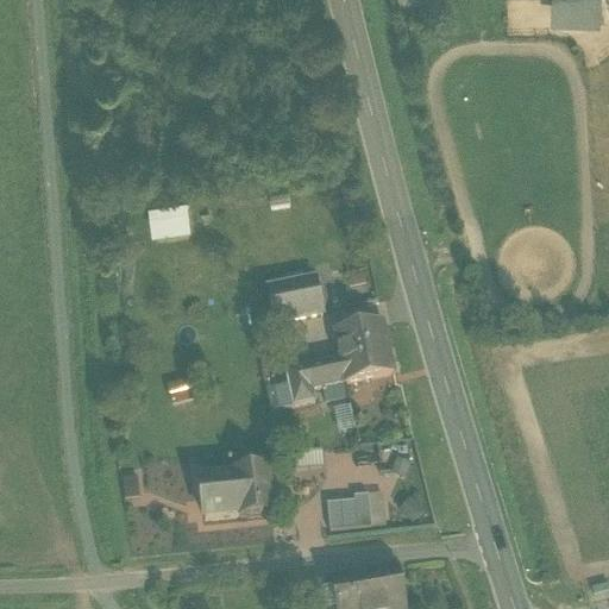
[(600,0),(554,0),(556,20),(601,18),(600,0)]
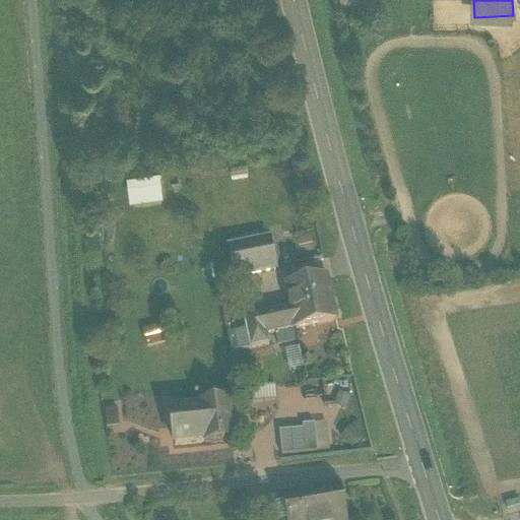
[(157,177),(129,181),(131,197),(159,194),(157,177)]
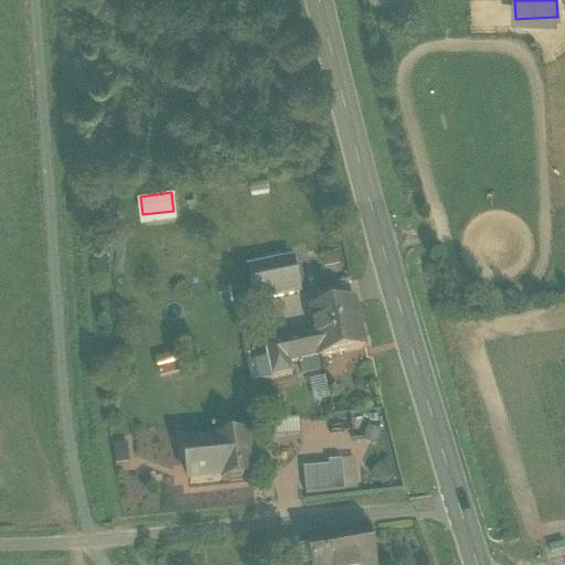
[(291,262),(248,270),(256,305),(299,296),(291,262)]
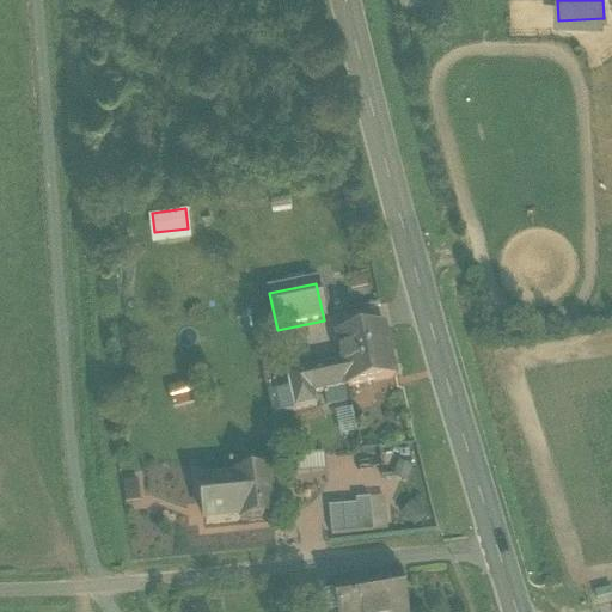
[(384,329),(336,340),(347,389),(347,390),(396,379),(384,329)]
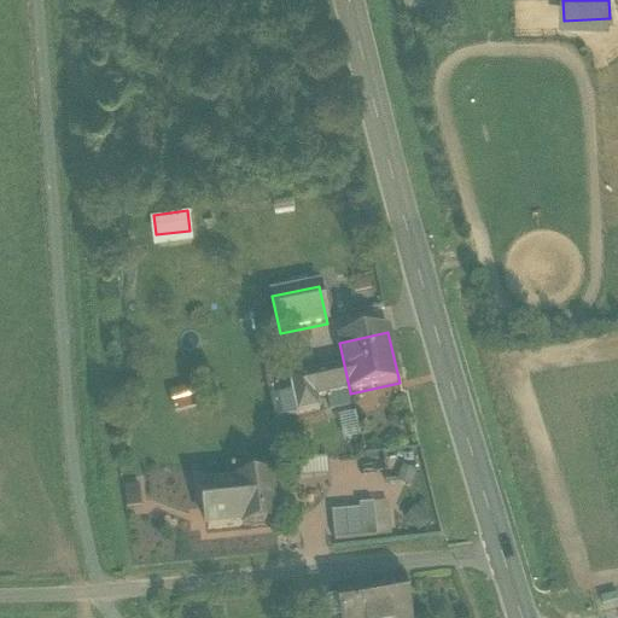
[(344,368),(290,380),(297,417),(319,412),(316,400),(327,397),(350,392),(344,368)]
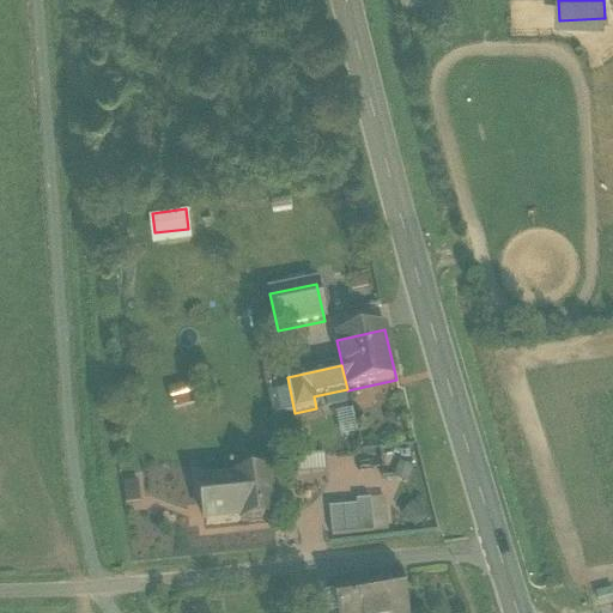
[(169,390),(174,408),(199,402),(194,383),(169,390)]
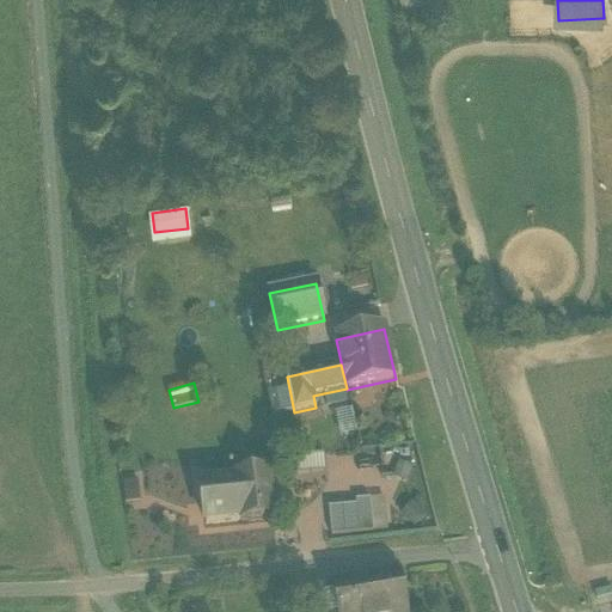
[(347,389),(324,393),(326,407),(350,402),(347,390),(347,389)]
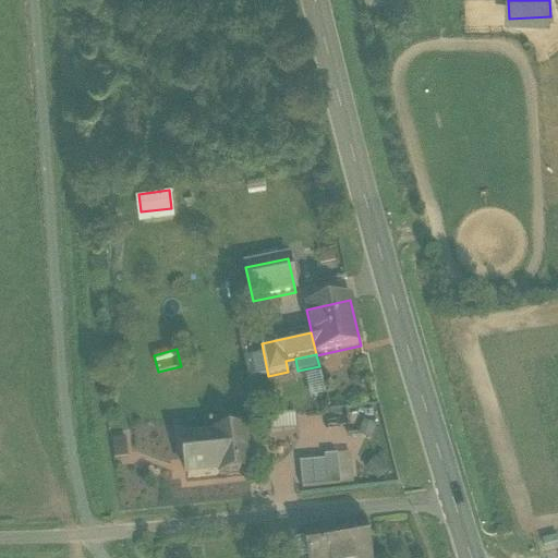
[(222,422),(186,426),(189,440),(215,438),(215,437),(225,436),(222,422)]
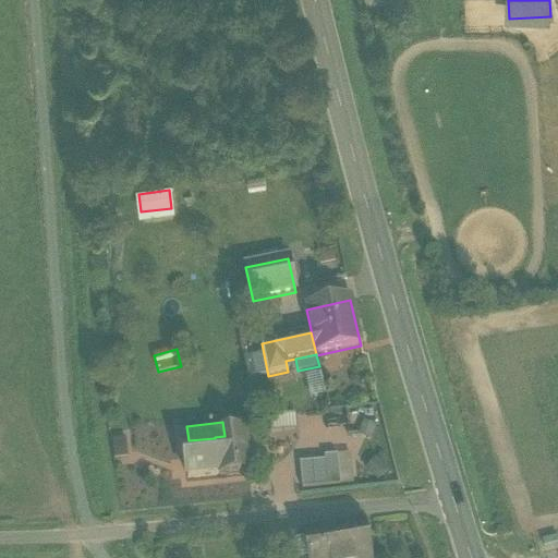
[(225,436),(215,437),(215,438),(189,440),(183,441),(187,480),(219,475),(219,476),(250,474),(245,434),(225,436)]
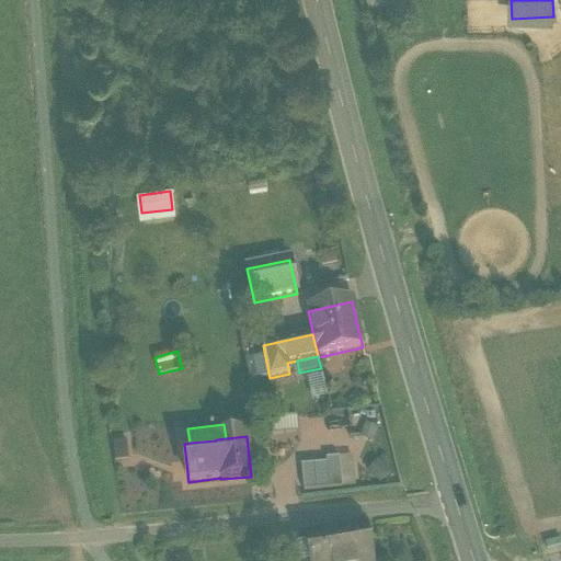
[(339,458),(325,460),(327,465),(329,490),(342,489),(339,458)]
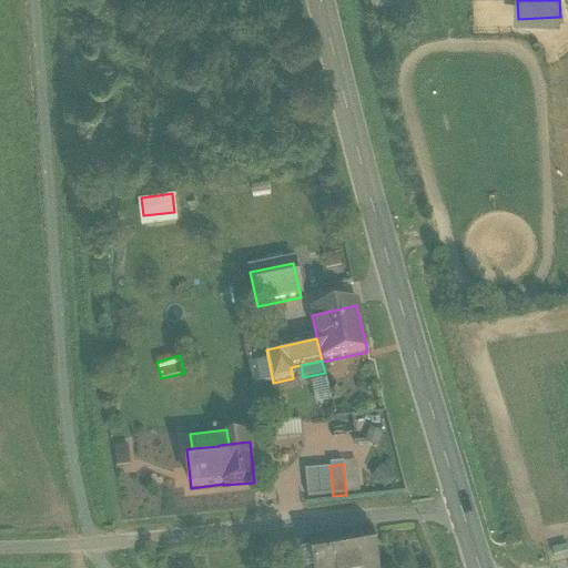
[(331,470),(304,473),(307,499),(333,496),(331,470)]
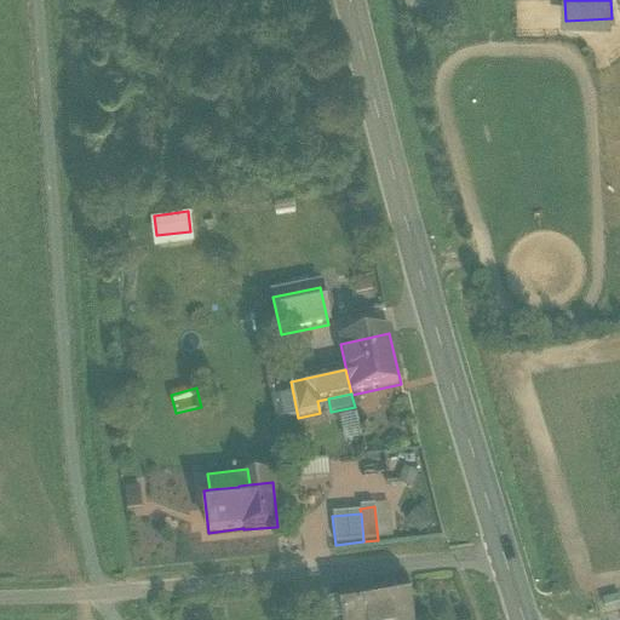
[(412,619),(405,581),(355,591),(361,619),(412,619)]
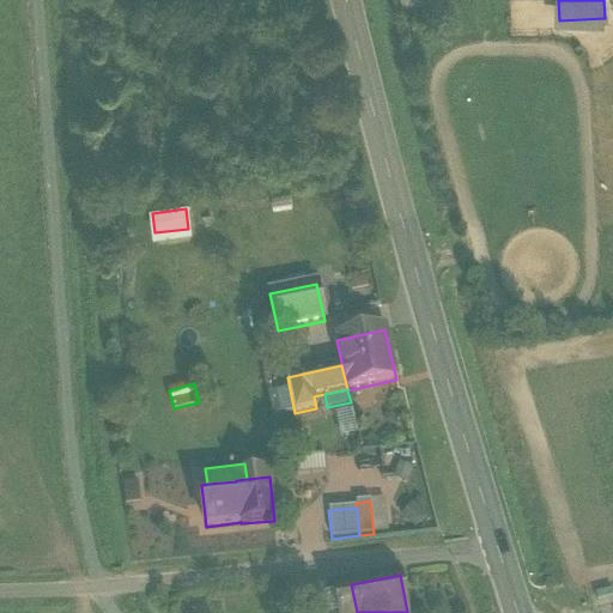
[(357,612),(351,584),(314,590),(316,599),(317,612),(357,612)]
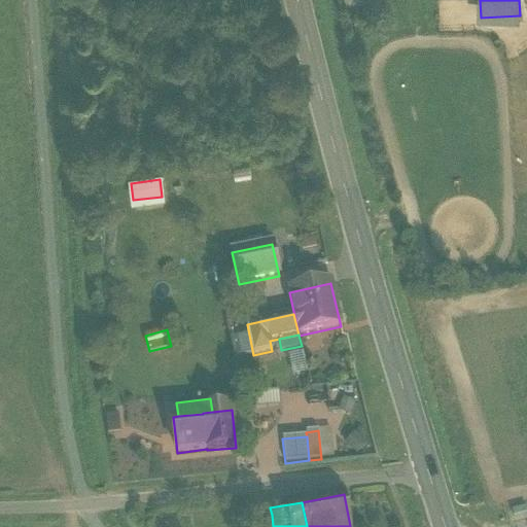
[(273,526),(272,515),(260,517),(261,526),(273,526)]
